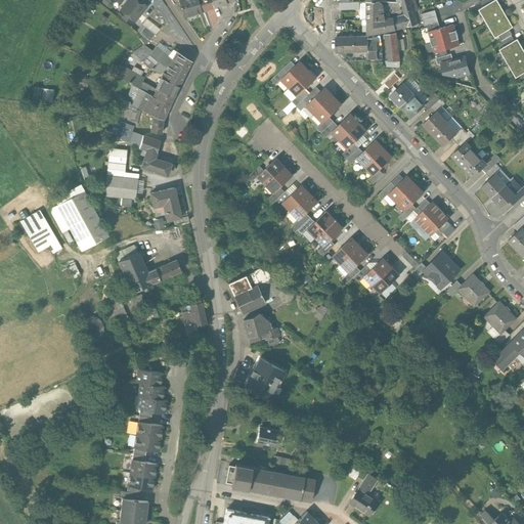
[(137,0),(128,0),(120,12),(125,15),(122,19),(126,23),(129,18),(134,23),(146,7),(137,0)]
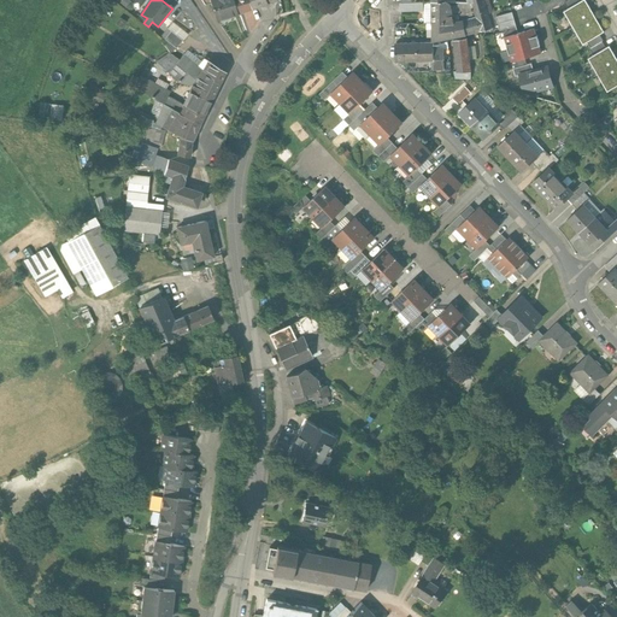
[(209,0),(216,21),(238,15),(231,0),(209,0)]
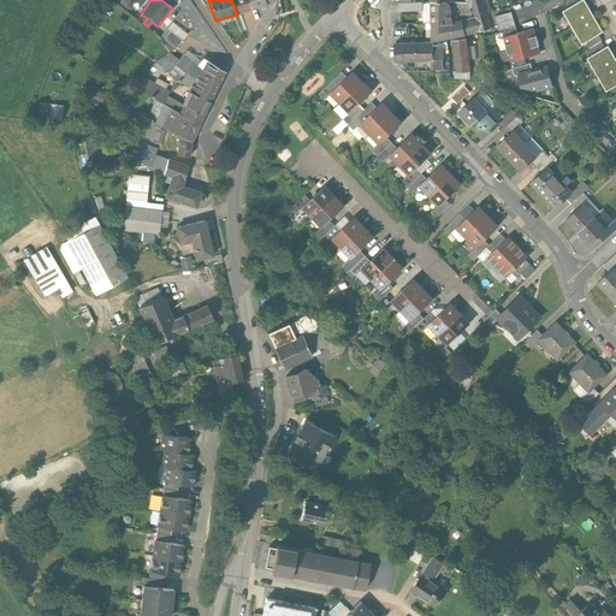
[(231,0),(237,15),(256,7),(253,0),(231,0)]
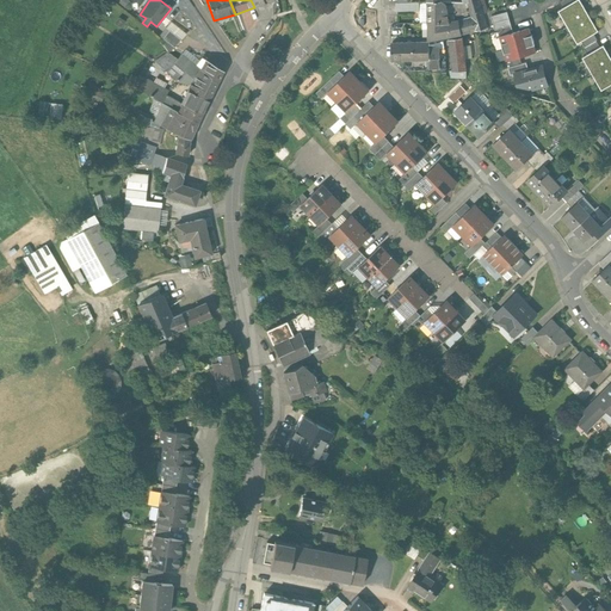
[(479,0),(467,4),(469,14),(482,12),(479,0)]
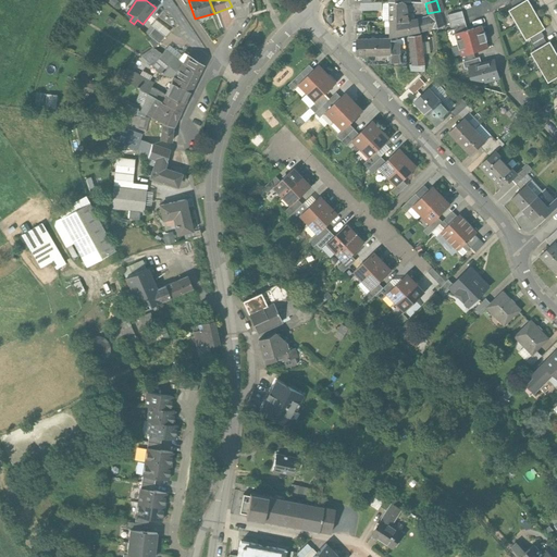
[(512,8),(509,10),(518,25),(536,14),(528,0),(525,0),(524,1),(512,8)]
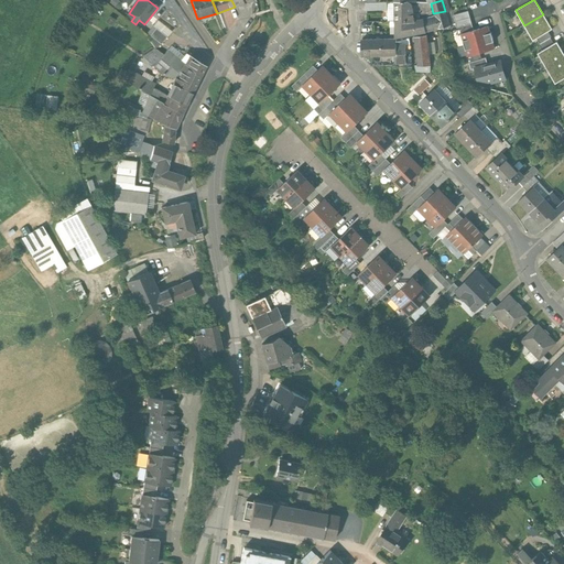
[(412,8),(407,4),(405,3),(396,4),(396,24),(412,23),(412,22),(412,17),(412,8)]
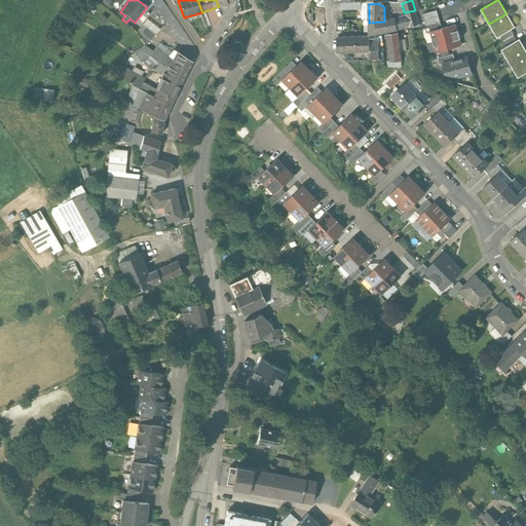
[(415,10),(404,12),(405,16),(395,20),(397,30),(419,25),(415,10)]
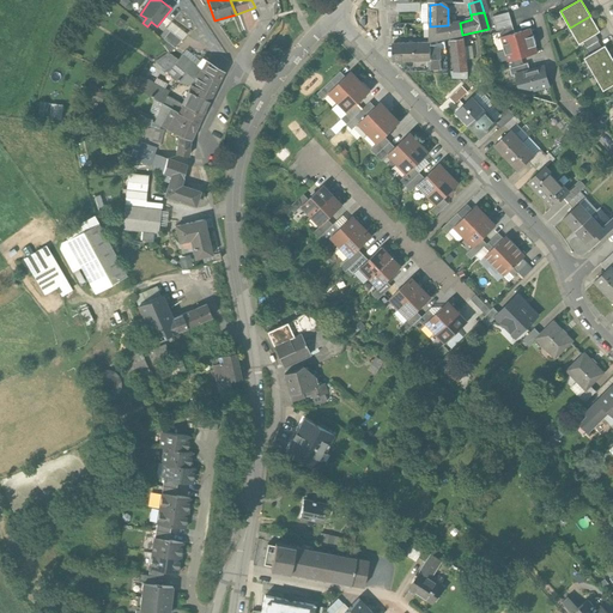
[(509,12),(493,17),(495,24),(511,19),(509,12)]
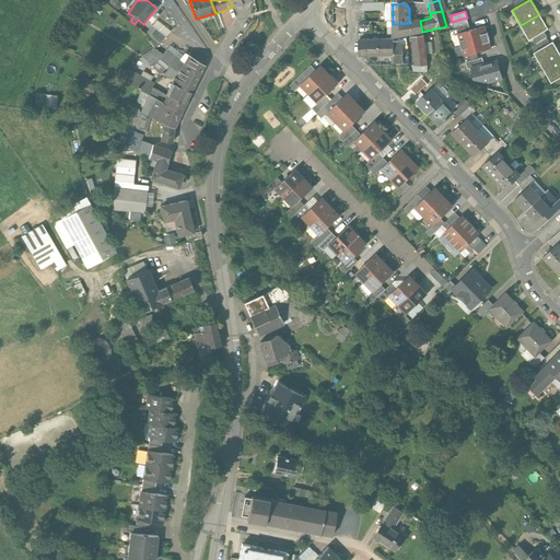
[(539,14),(521,25),(529,41),(533,38),(545,32),(548,30),(539,14)]
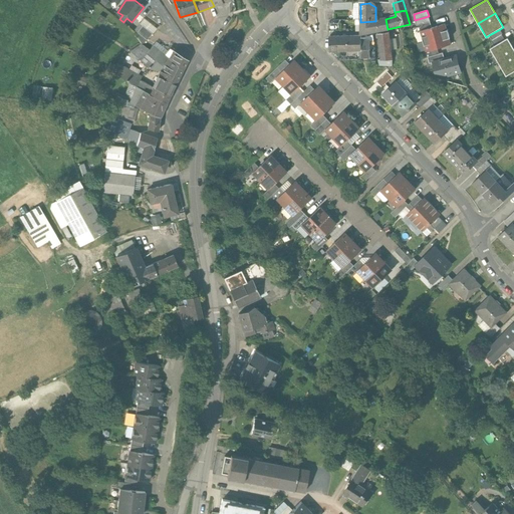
[(429,16),(415,20),(417,26),(419,25),(430,22),(429,16)]
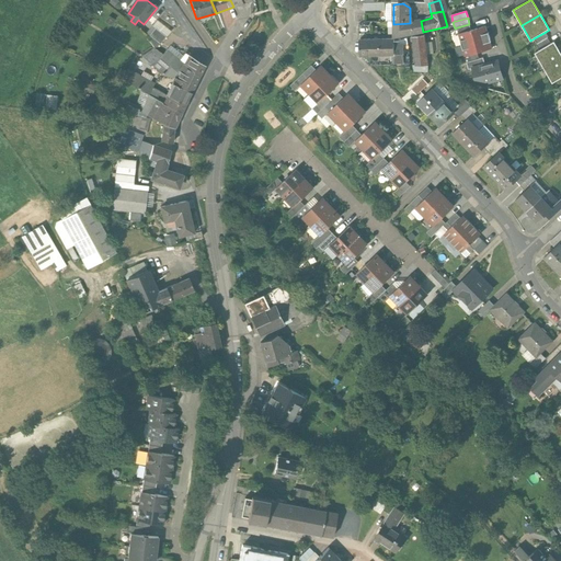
[(410,23),(393,24),(393,37),(423,32),(421,21),(415,21),(410,22),(410,23)]
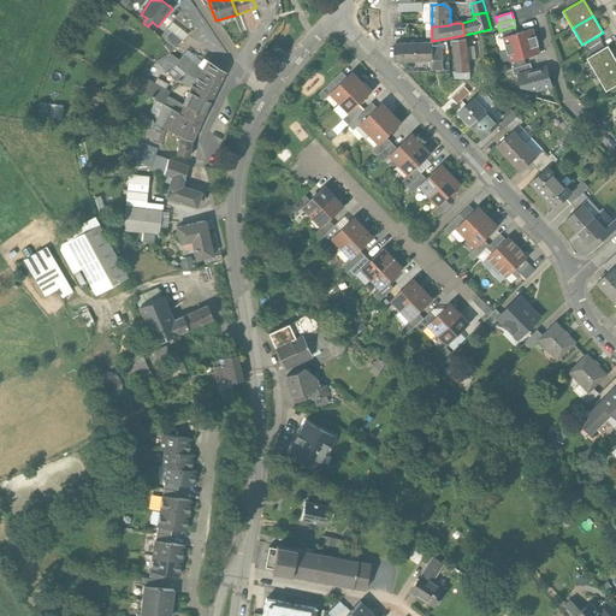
[(187,35),(175,24),(170,30),(172,33),(182,41),(187,35)]
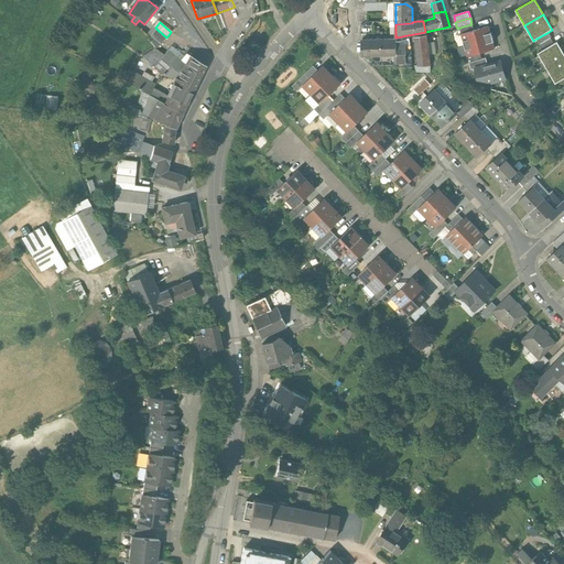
[(472,24),(459,28),(461,34),(474,31),(472,24)]
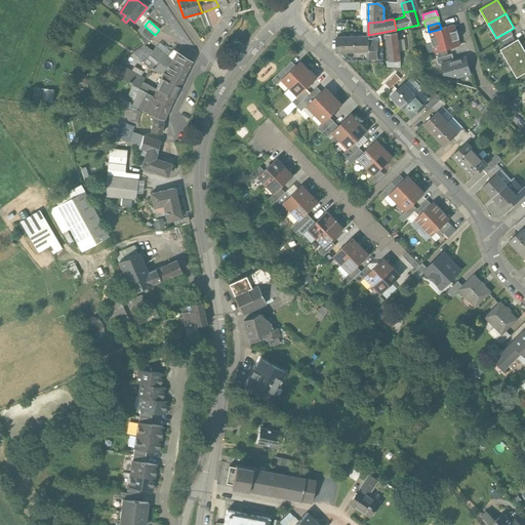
[(441,29),(429,32),(432,42),(458,35),(457,31),(456,31),(454,25),(441,29)]
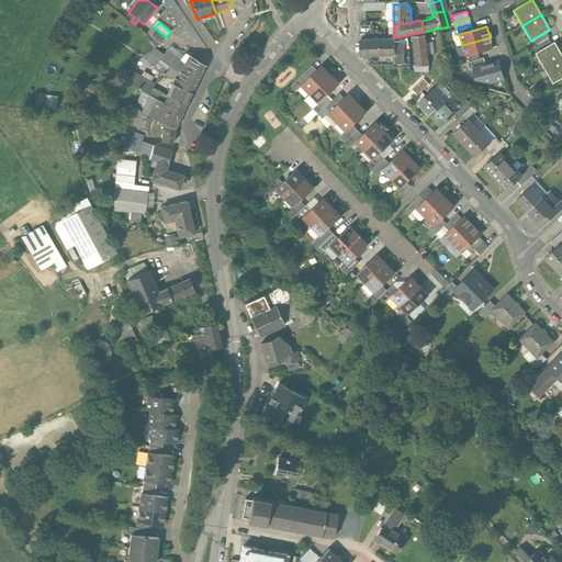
[(166,37),(157,30),(150,36),(160,45),(167,37),(166,37)]
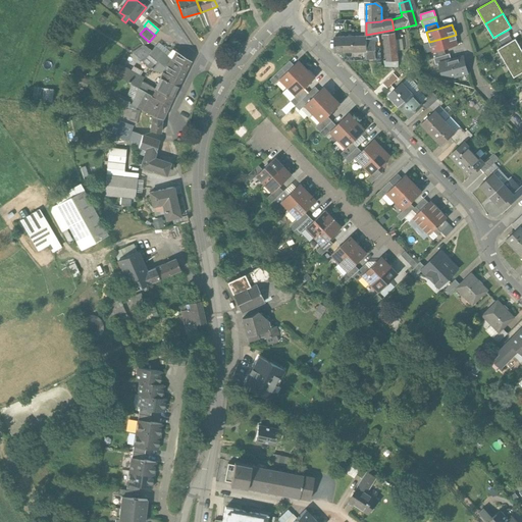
[(508,30),(497,36),(500,41),(510,35),(508,30)]
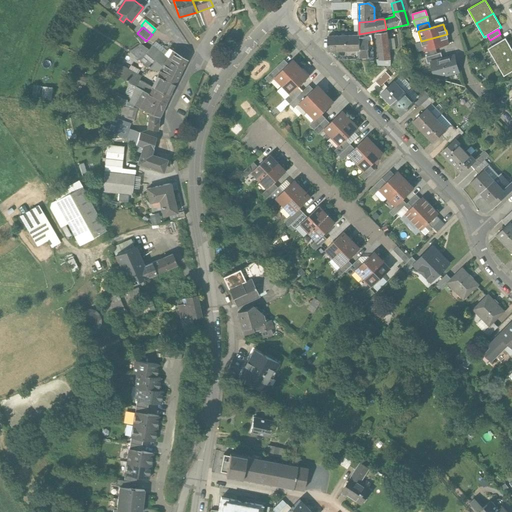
[(387,32),(377,34),(379,51),(389,49),(388,39),(387,32)]
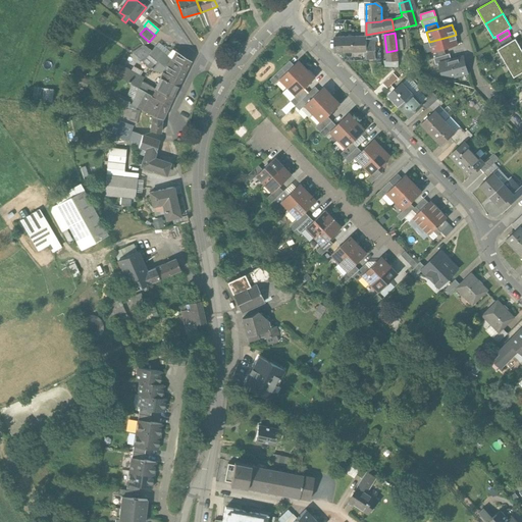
[(456,35),(429,42),(432,52),(445,49),(458,45),(456,40),(457,39),(456,35)]
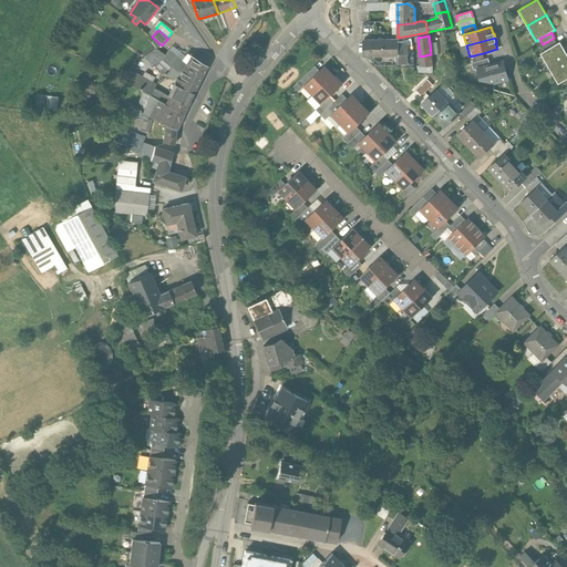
[(554,39),(542,45),(545,51),(557,44),(554,39)]
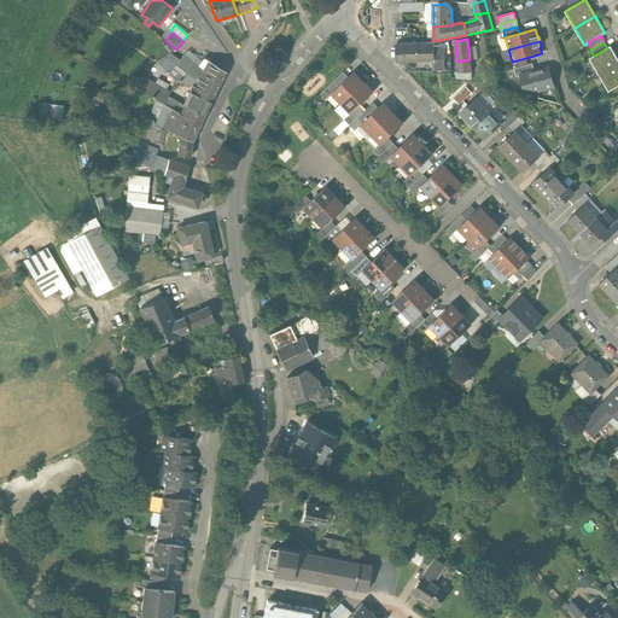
[(433,44),(406,45),(406,62),(432,60),(435,60),(435,48),(435,44),(433,44)]
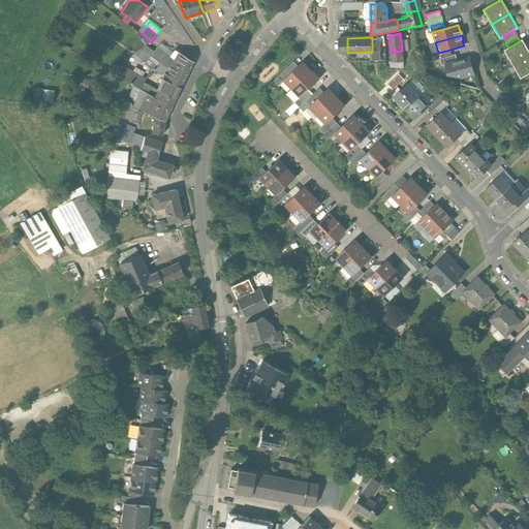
[(347,38),(339,39),(339,53),(347,53),(347,38)]
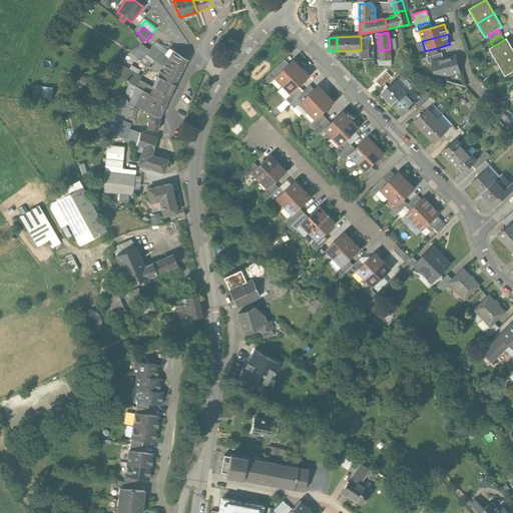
[(390,49),(380,51),(382,61),(392,60),(391,52),(397,51),(396,44),(395,44),(394,41),(396,41),(396,38),(389,39),(390,49)]
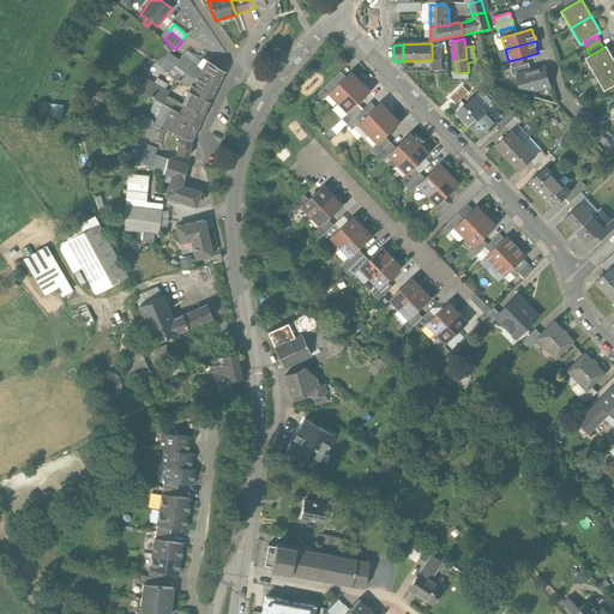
[(590,55),(585,58),(595,74),(613,62),(613,59),(607,46),(603,48),(590,55)]
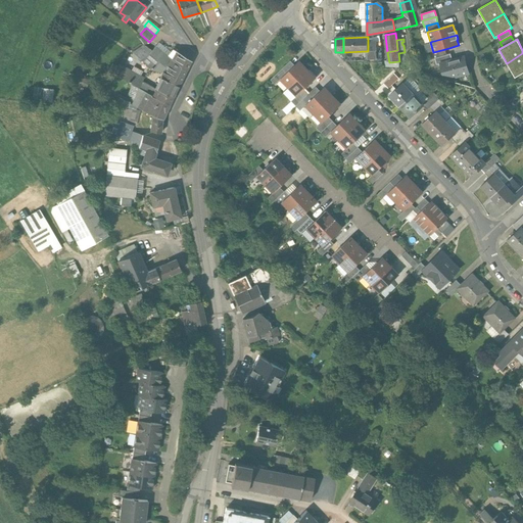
[(372,41),(368,41),(368,51),(366,51),(367,59),(377,59),(376,43),(372,41)]
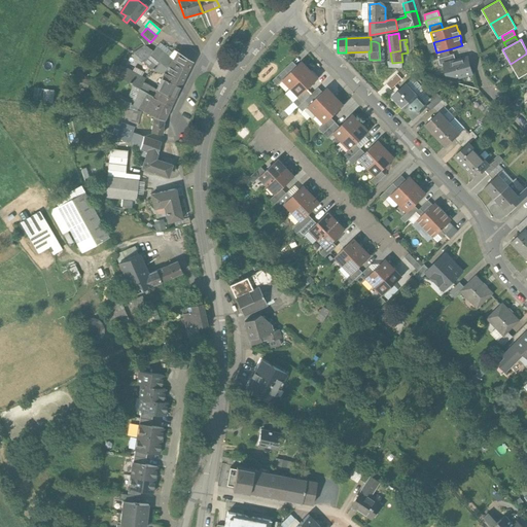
[(148,43),(134,55),(144,64),(155,48),(148,43)]
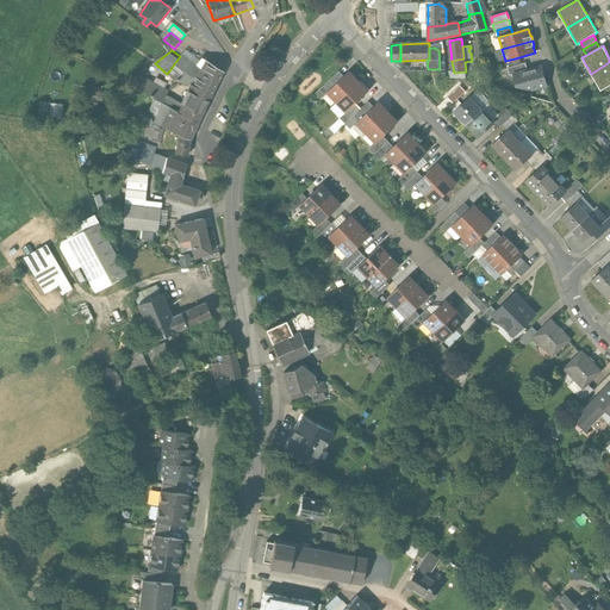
[(201,58),(195,67),(181,55),(180,56),(167,74),(179,83),(188,86),(191,82),(198,88),(197,89),(210,99),(223,72),(201,58)]
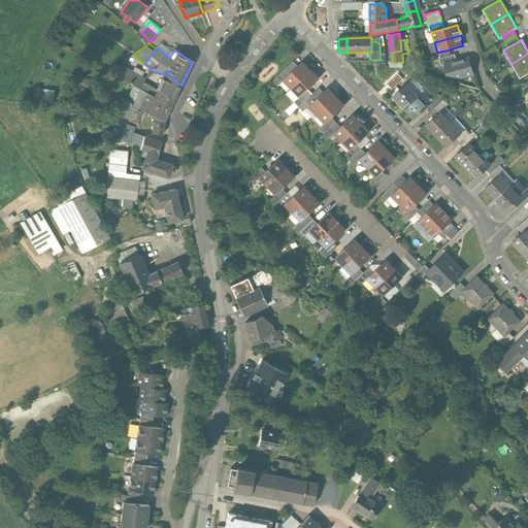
[(450,50),(437,53),(439,59),(451,56),(450,50)]
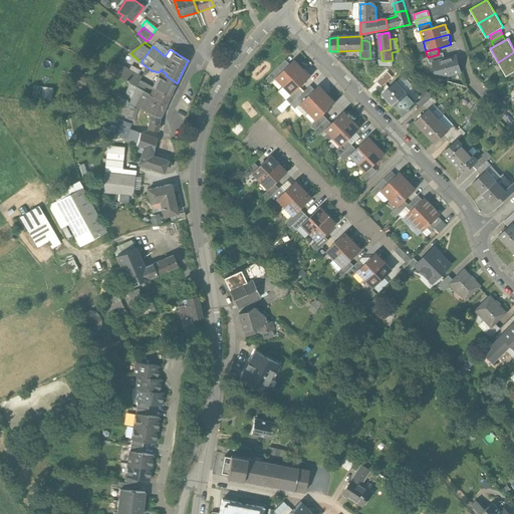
[(513,52),(498,62),(506,76),(513,71),(513,52)]
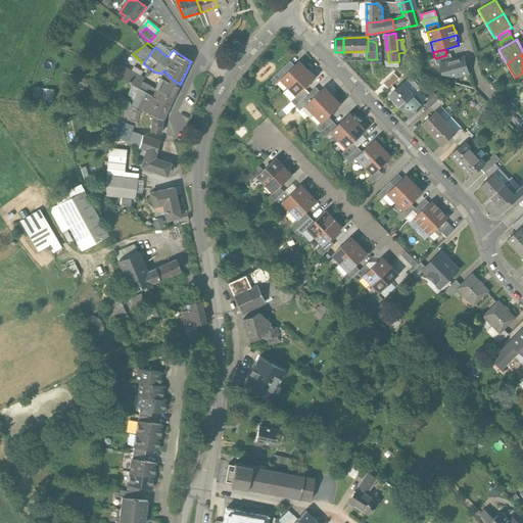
[(435,58),(434,58),(437,64),(440,63),(453,60),(450,54),(446,55),(435,58)]
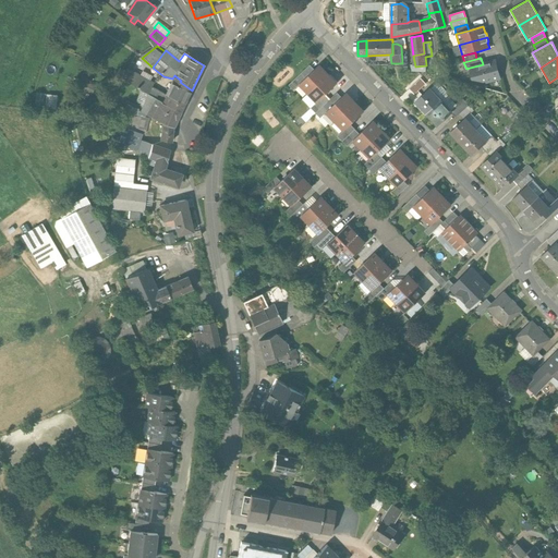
[(483,64),(470,68),(473,79),(483,81),(486,80),(487,82),(500,79),(497,67),(495,67),(494,61),(483,64)]
